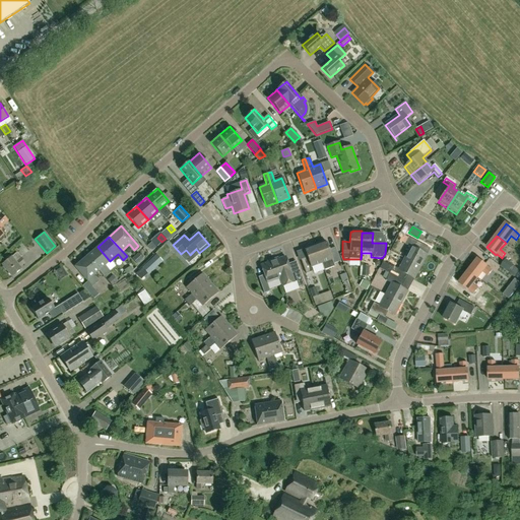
[(403,258),(419,267),(427,256),(417,251),(420,244),(408,238),(404,244),(409,247),(403,258)]
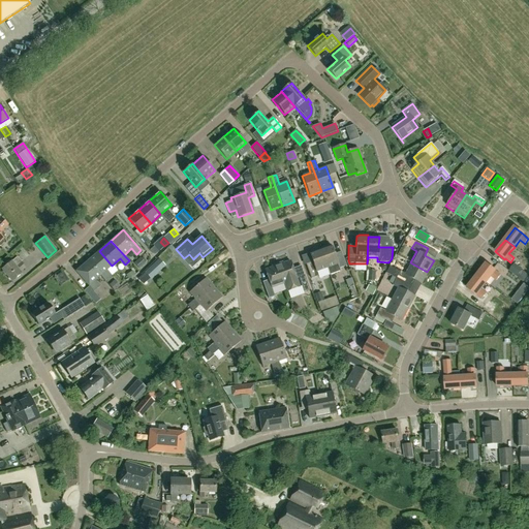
[(331,245),(319,249),(327,269),(328,269),(330,275),(341,271),(340,268),(345,266),(341,252),(334,254),(331,245)]
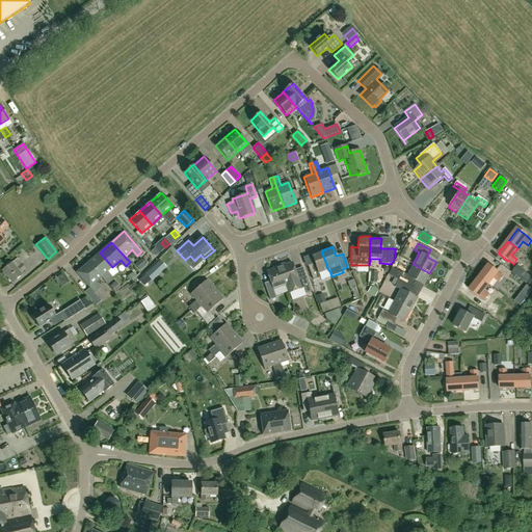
[(328,270),(321,250),(311,255),(314,264),(307,266),(312,281),(319,277),(318,274),(328,270)]
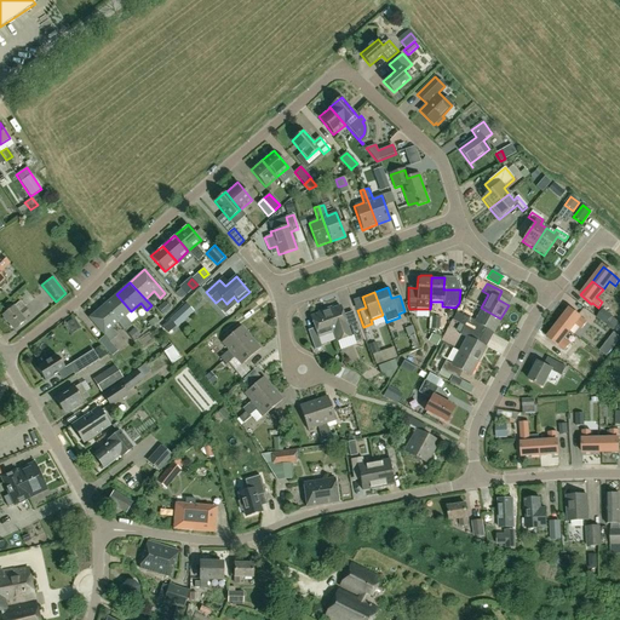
[(131,311),(116,294),(103,305),(118,323),(124,329),(128,326),(122,319),(131,311)]
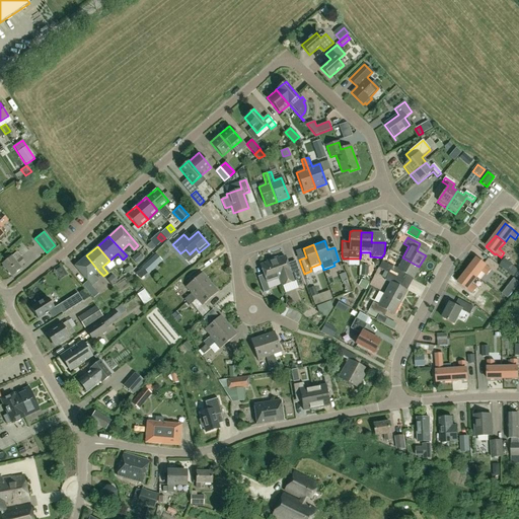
[(2,265),(12,276),(20,269),(19,267),(24,263),(16,252),(11,257),(11,256),(2,265)]
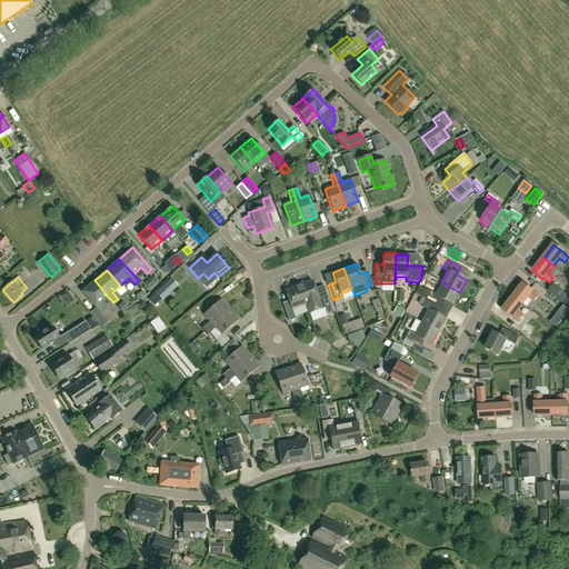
[(149,289),(157,282),(151,277),(145,283),(149,289)]
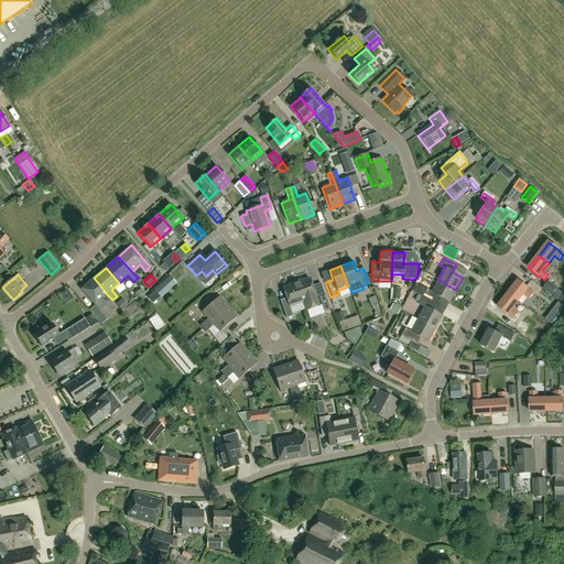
[(80,289),(95,305),(99,311),(104,306),(99,301),(107,294),(94,278),(80,289)]
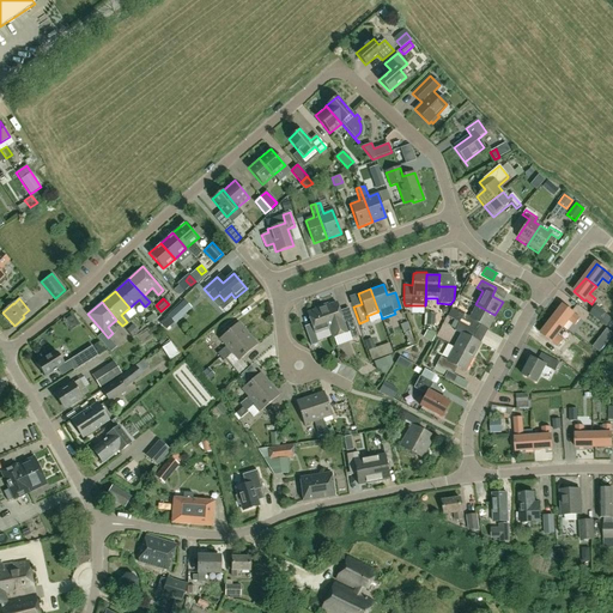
[(327,304),(321,307),(328,329),(329,329),(333,338),(347,333),(344,323),(340,311),(337,303),(335,303),(327,307),(327,304)]
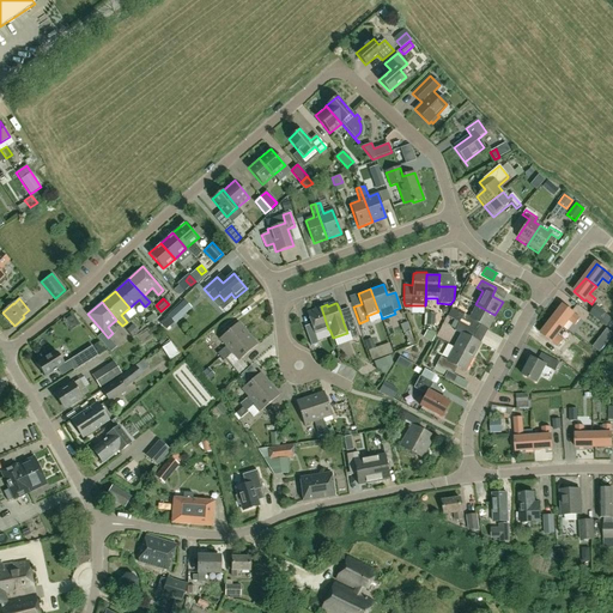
[(175,323),(187,313),(180,304),(168,315),(168,316),(165,319),(171,325),(175,322),(175,323)]
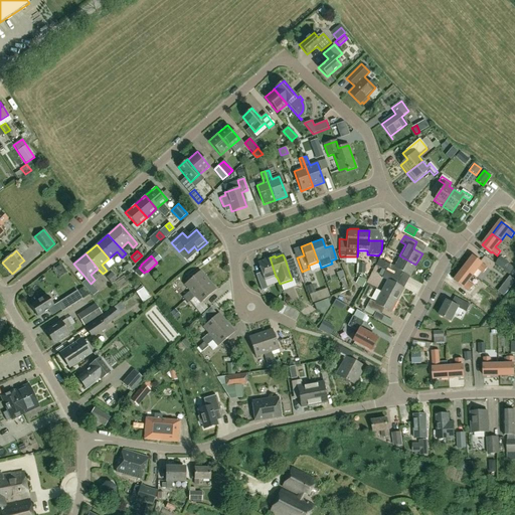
[(415,265),(399,255),(393,267),(388,265),(384,264),(381,269),(385,271),(397,278),(400,272),(409,277),(415,265)]
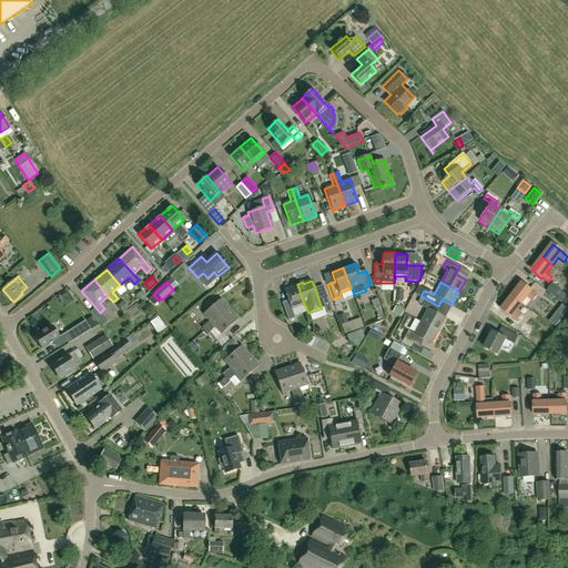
[(511,296),(521,304),(525,300),(529,302),(530,300),(533,302),(537,296),(531,292),(531,291),(521,283),(511,296)]
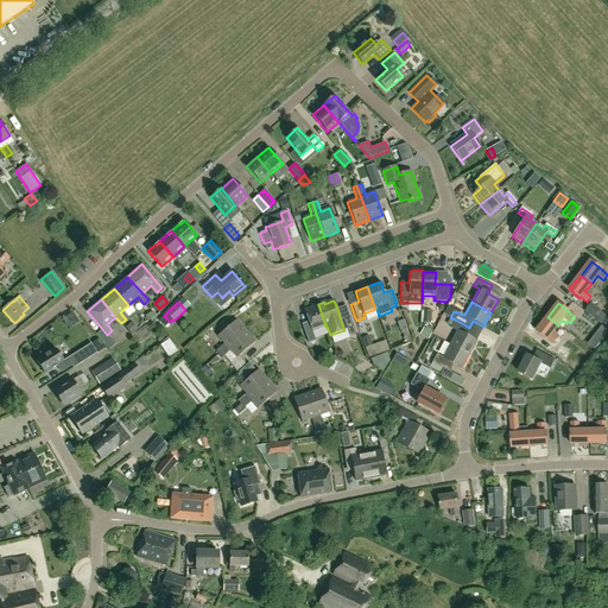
[(584,311),(601,323),(607,315),(590,303),(584,311)]
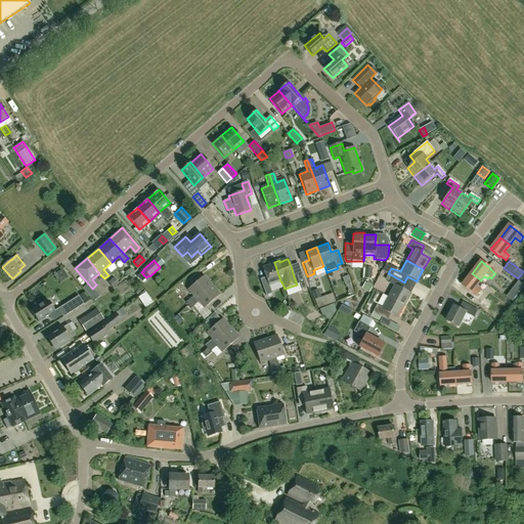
[(266,280),(261,282),(266,296),(271,294),(269,286),(280,281),(274,262),(269,264),(269,266),(262,268),(266,280)]
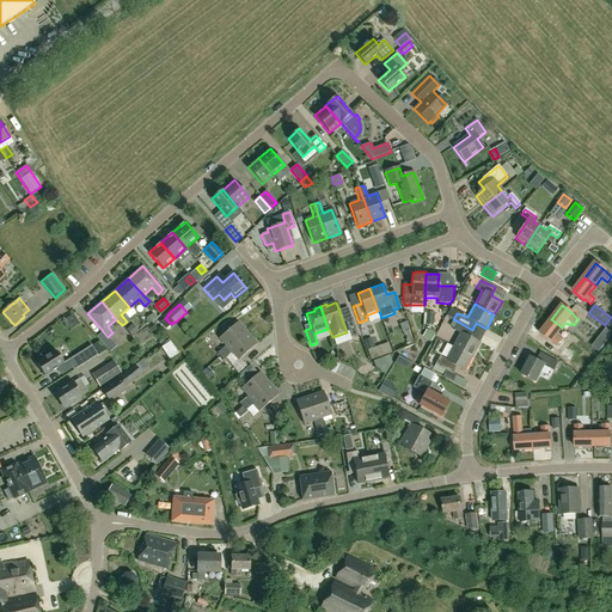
[(349,332),(352,338),(359,335),(353,319),(346,322),(349,332)]
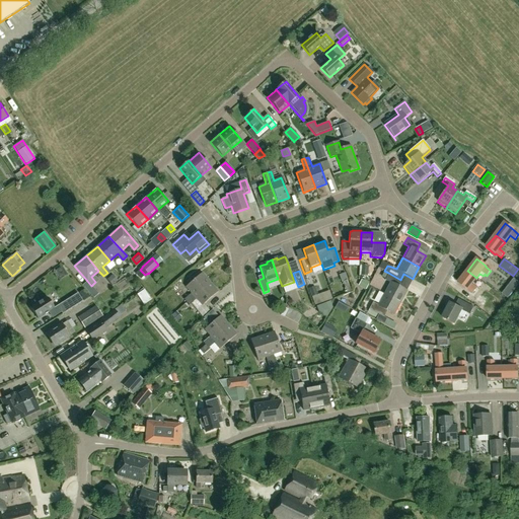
[(476,278),(467,271),(458,283),(467,290),(472,294),(476,289),(471,285),(476,278)]
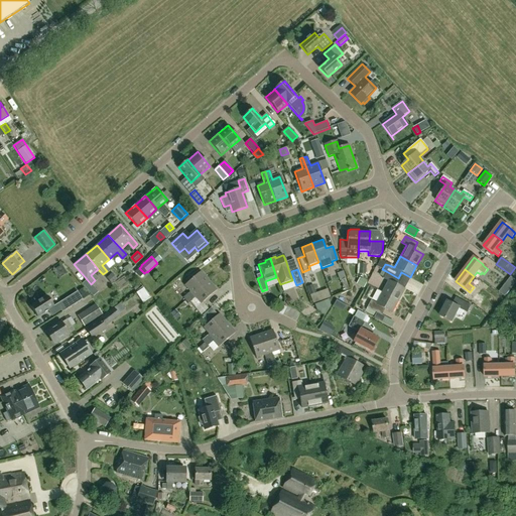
[(398,278),(386,271),(382,278),(387,281),(381,292),(397,301),(404,289),(395,284),(398,278)]
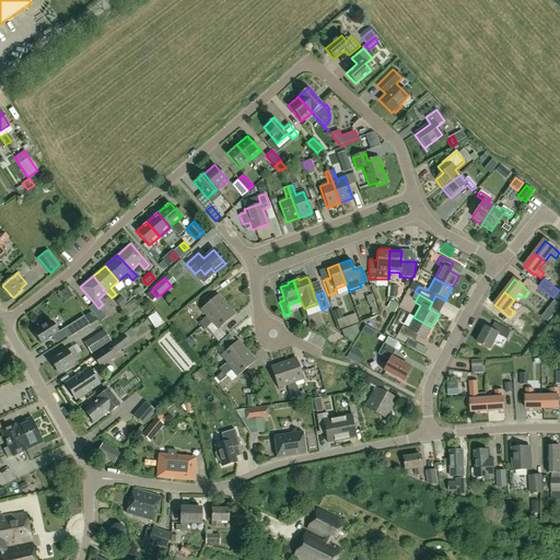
[(201,326),(226,306),(218,295),(200,310),(206,317),(198,323),(201,326)]
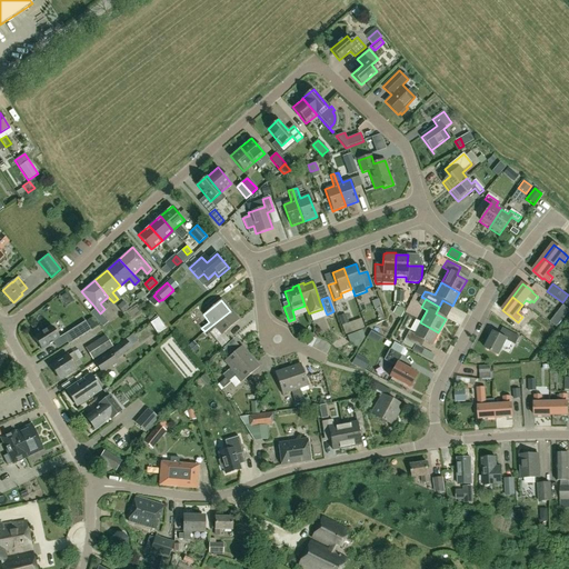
[(117,307),(122,313),(128,309),(122,302),(117,307)]
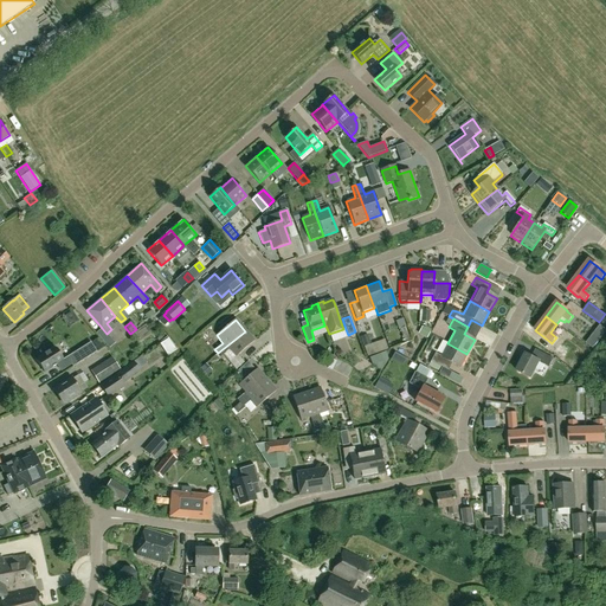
[(595,331),(603,336),(605,331),(605,329),(600,326),(595,331)]
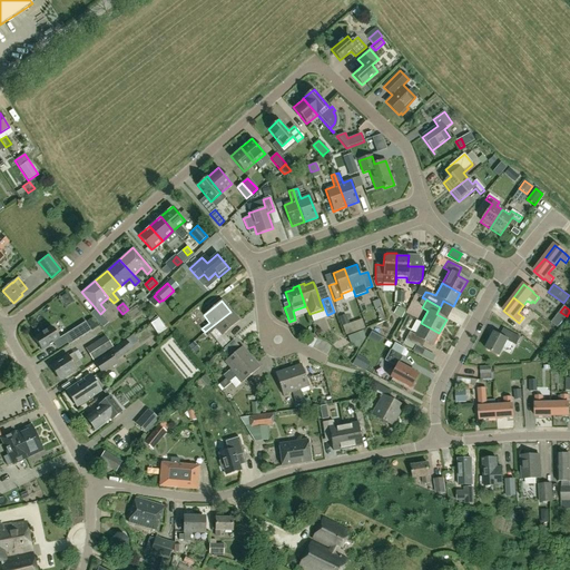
[(377,308),(383,320),(387,318),(382,307),(377,308)]
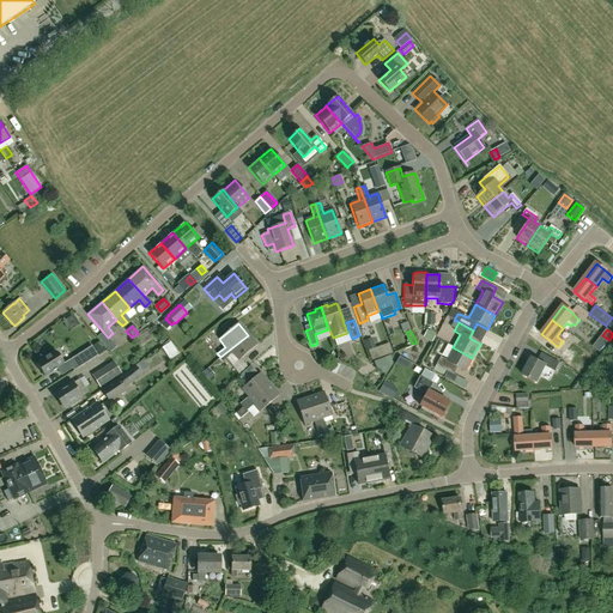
[(436,335),(429,332),(425,338),(432,341),(436,335)]
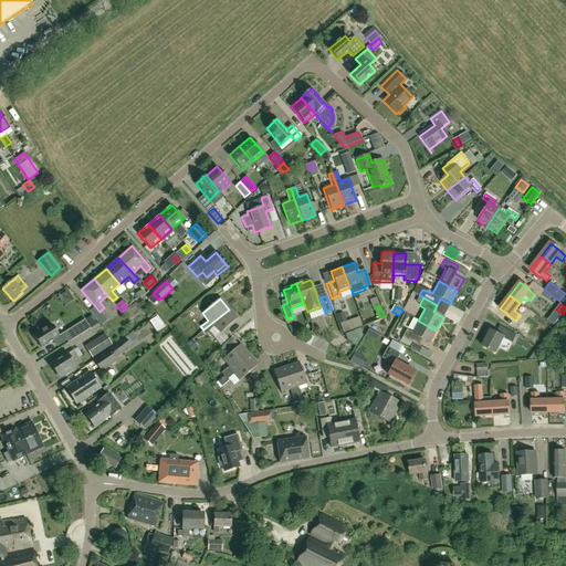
[(229,310),(203,329),(206,333),(213,327),(220,335),(238,320),(229,310)]
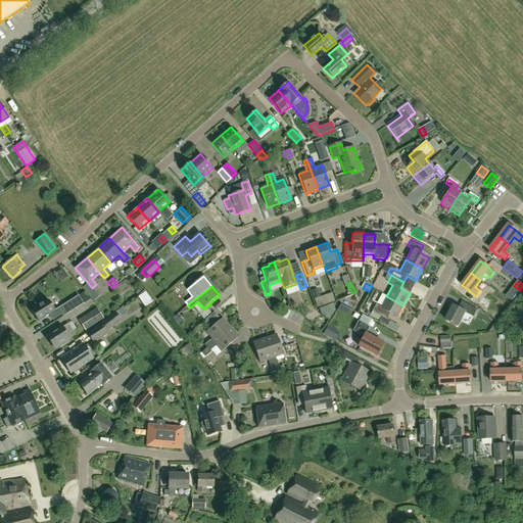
[(139,298),(147,293),(143,288),(136,292),(139,298)]
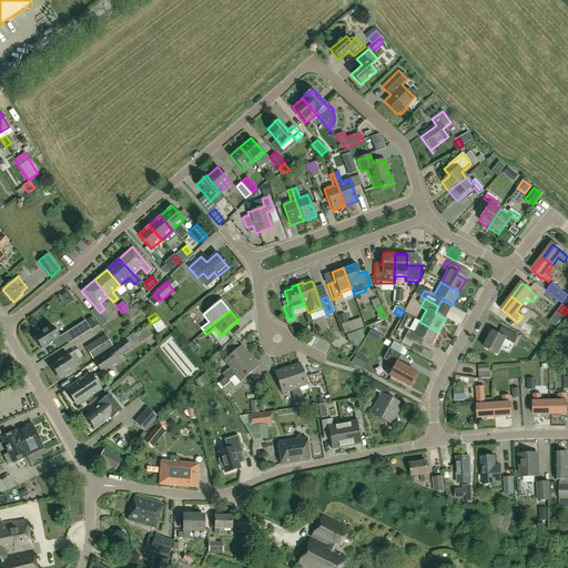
[(338,316),(342,325),(347,323),(344,314),(338,316)]
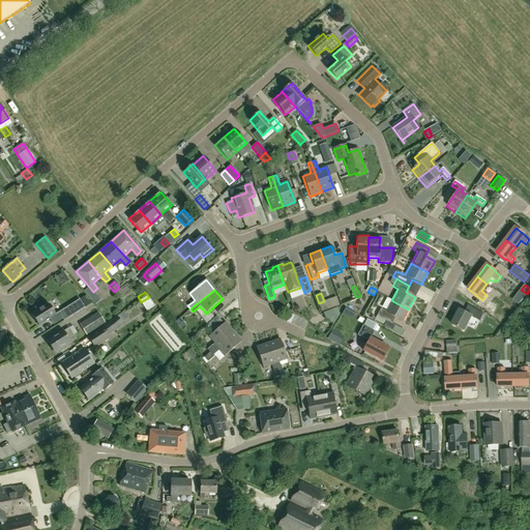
[(100,300),(96,295),(91,299),(95,304),(100,300)]
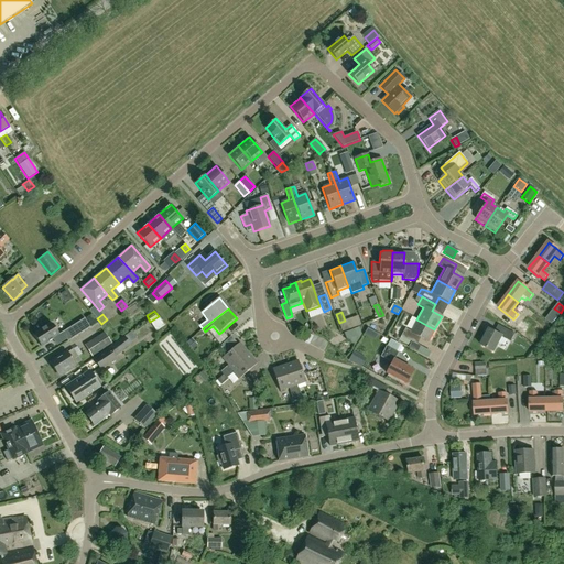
[(97,323),(91,315),(85,318),(90,326),(97,323)]
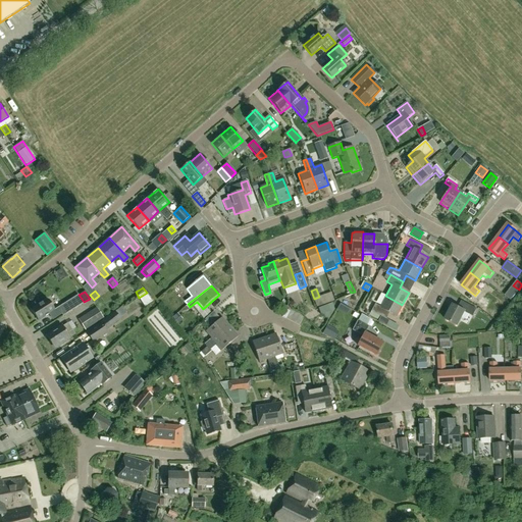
[(402,305),(385,296),(379,307),(374,305),(370,311),(368,315),(378,320),(377,321),(386,326),(389,320),(383,317),(386,312),(396,317),(402,305)]
